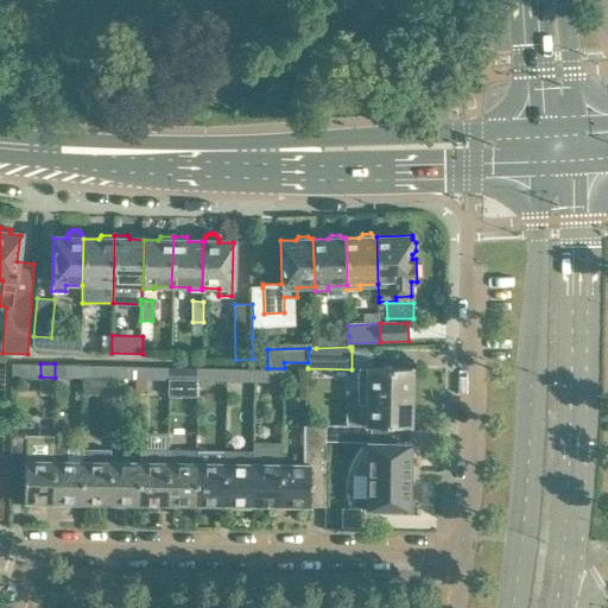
[(55,363),(55,378),(69,378),(69,365),(55,363)]
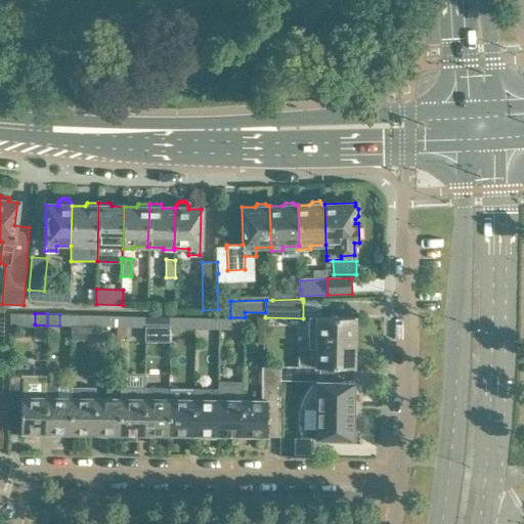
[(84,314),(84,325),(96,326),(96,315),(84,314)]
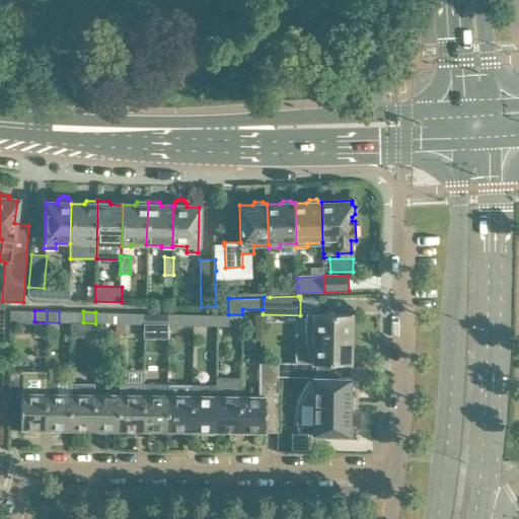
[(95,312),(95,323),(107,323),(107,312),(95,312)]
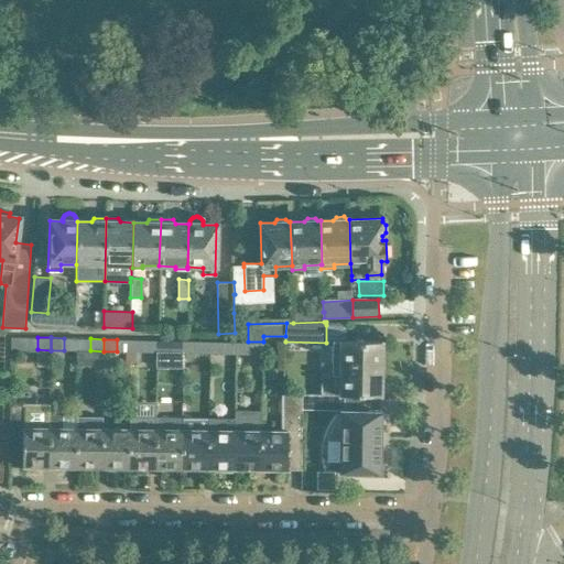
[(143,339),(143,353),(156,353),(156,340),(143,339)]
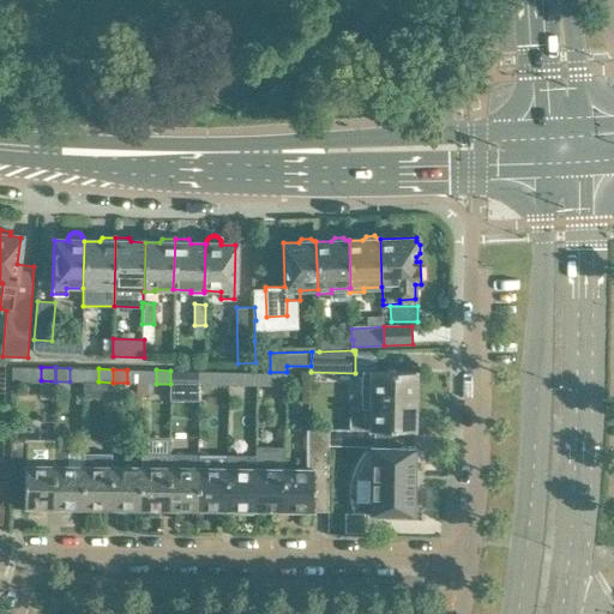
[(170,384),(170,387),(187,387),(187,371),(170,371),(170,384)]
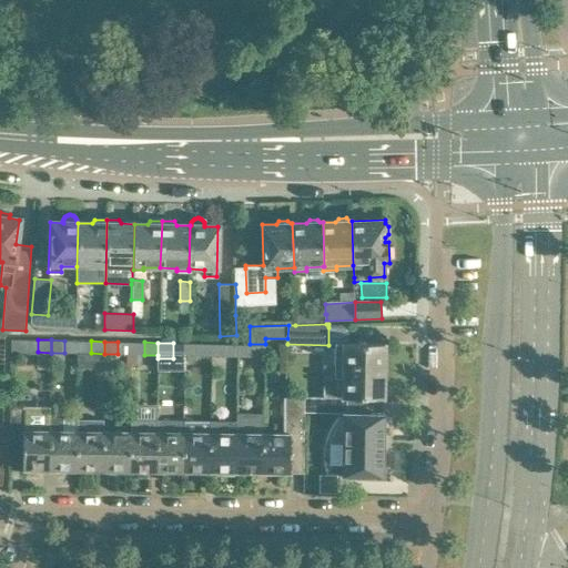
[(198,343),(198,356),(211,356),(211,344),(198,343)]
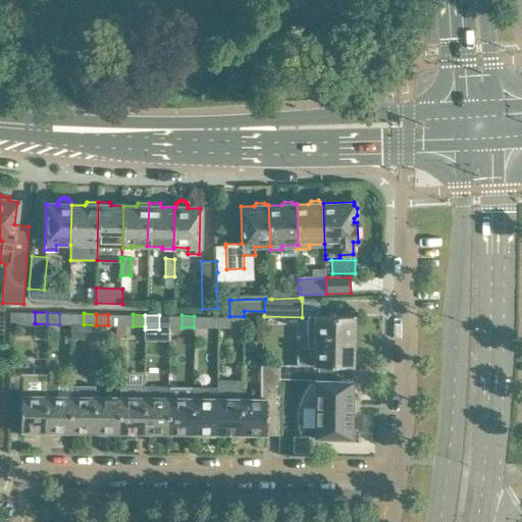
[(194,316),(194,327),(206,327),(206,316),(194,316)]
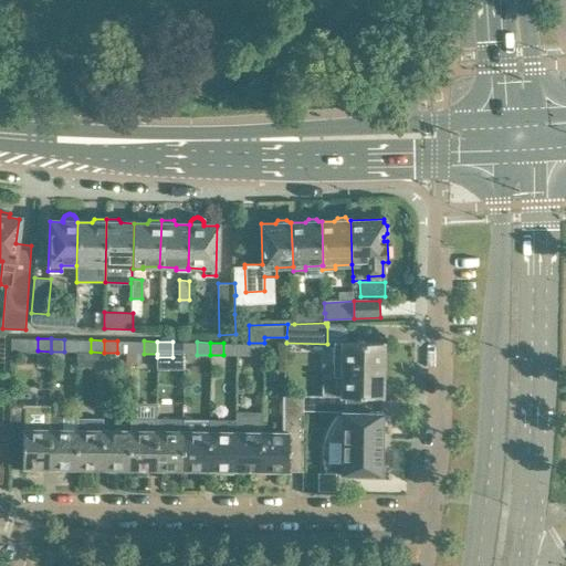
[(249,343),(249,356),(264,356),(264,343),(249,343)]
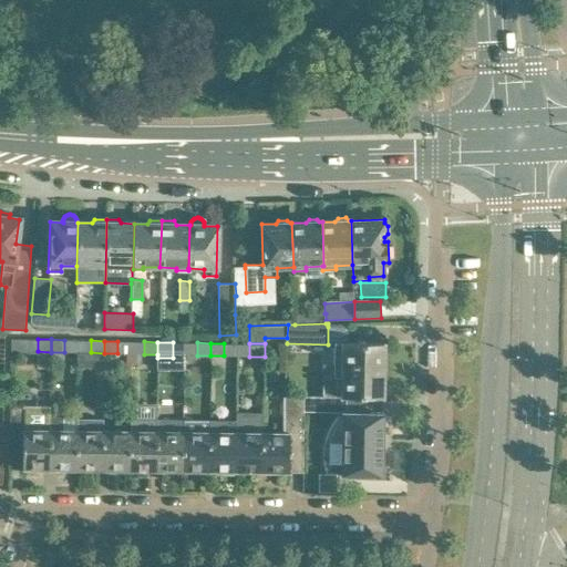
[(384,343),(348,343),(334,343),(333,375),(323,375),(322,397),(342,398),(342,397),(383,398),(384,343)]
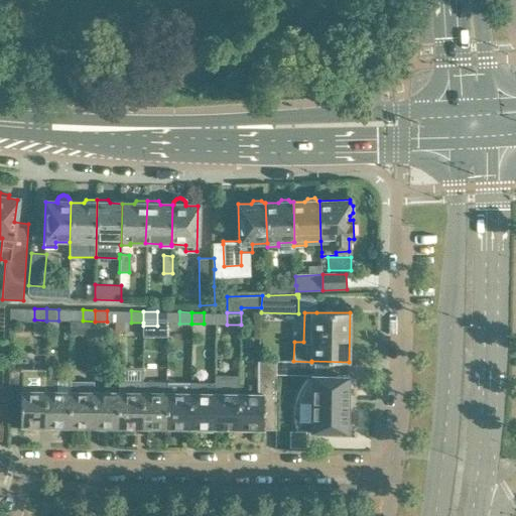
[(257,393),(239,393),(239,428),(263,429),(263,420),(269,420),(269,417),(274,417),(274,429),(275,429),(275,361),(258,361),(257,393)]
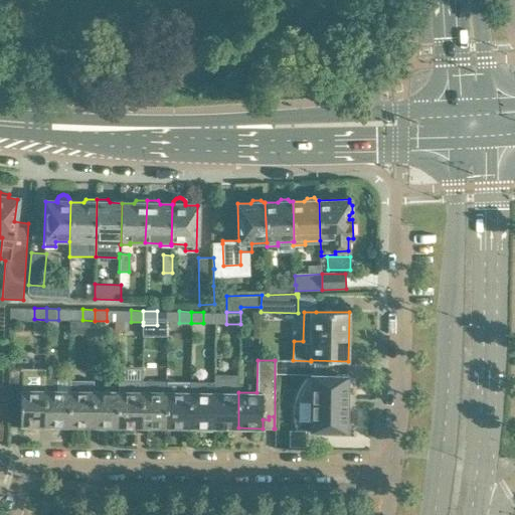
[(346,432),(348,361),(311,360),(311,361),(310,431),(346,432)]
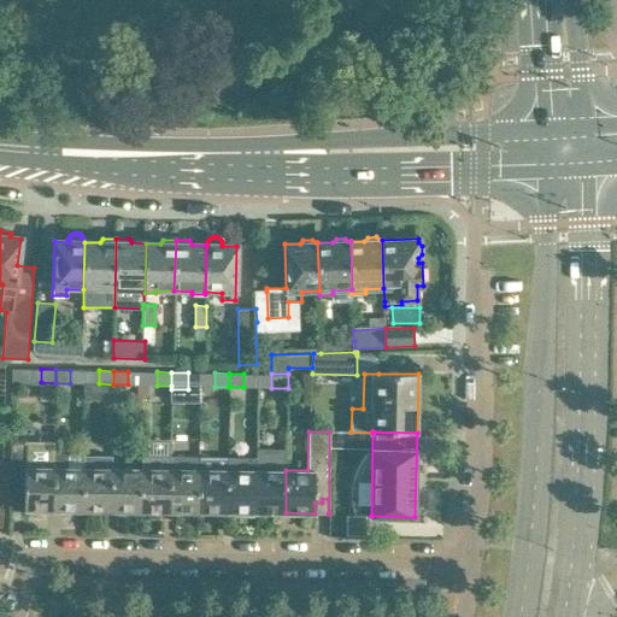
[(54,468),(54,452),(54,441),(27,442),(11,442),(10,504),(23,505),(23,510),(54,510),(54,468)]
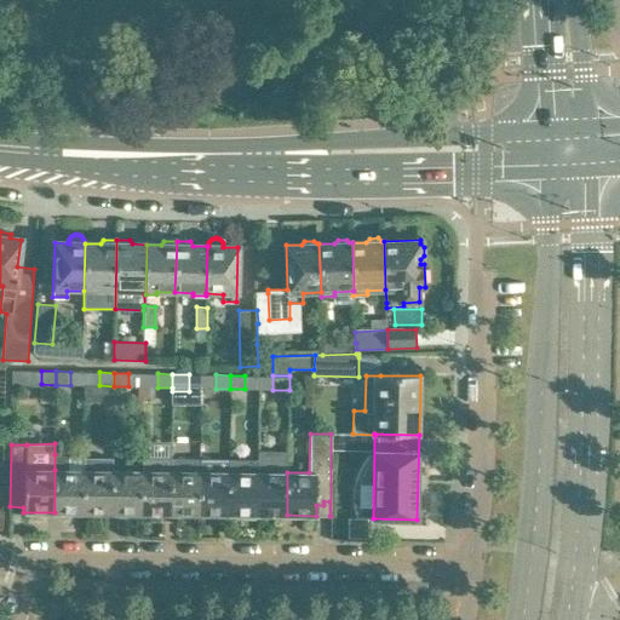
[(287,452),(259,452),(259,460),(258,515),(287,515),(287,472),(287,452)]
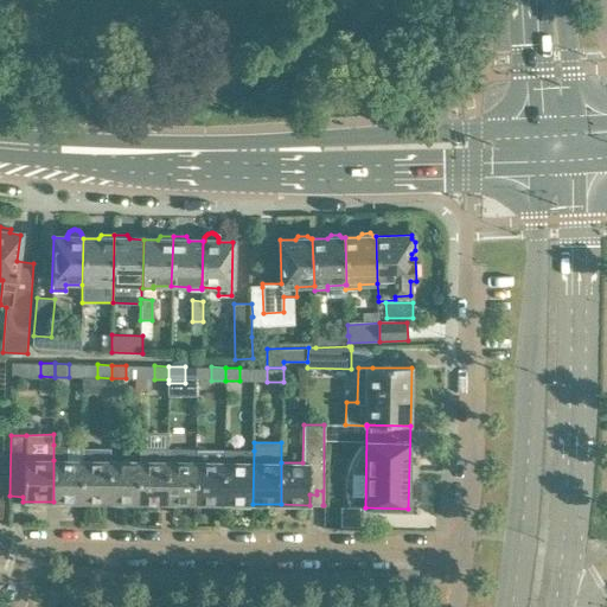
[(82,503),(82,460),(68,460),(68,446),(53,445),(53,460),(53,502),(82,503)]
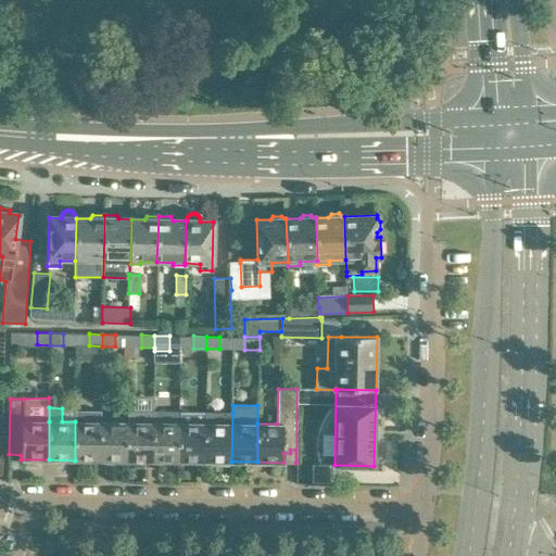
[(75,421),(75,460),(101,460),(101,421),(101,412),(75,412),(75,421)]
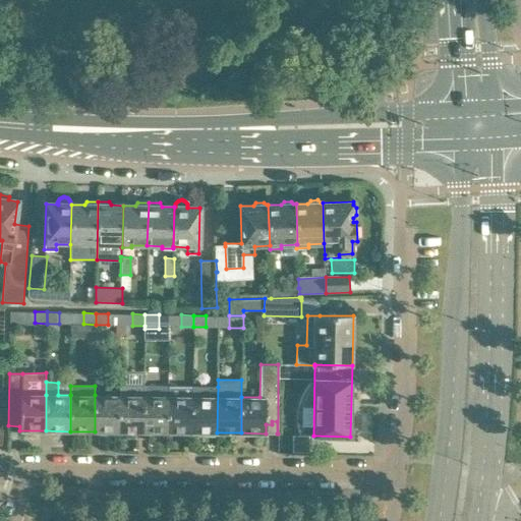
[(143,431),(143,386),(119,386),(119,395),(119,431),(143,431)]
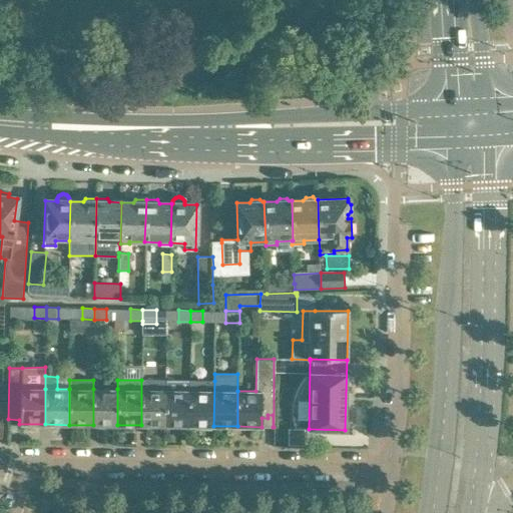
[(141,425),(165,426),(165,380),(141,380),(141,425)]
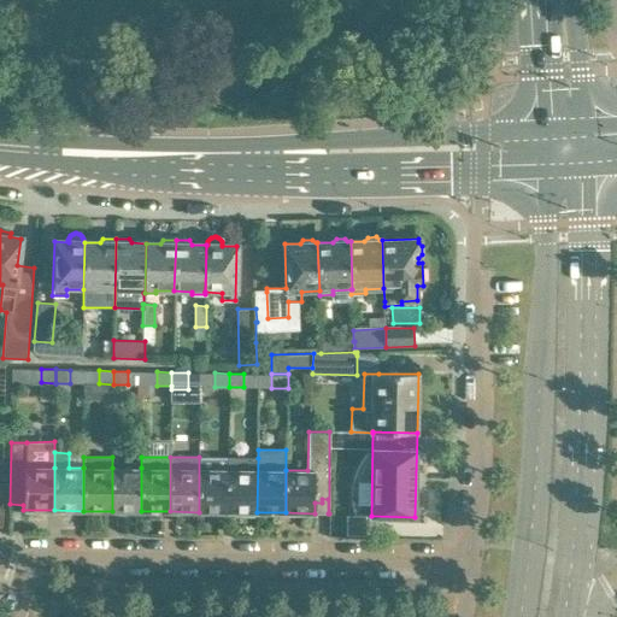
[(199,457),(199,512),(228,512),(228,457),(199,457)]
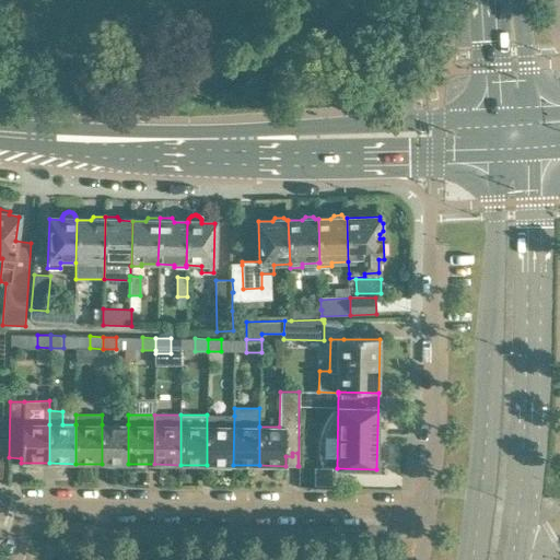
[(207,415),(207,465),(233,465),(234,416),(207,415)]
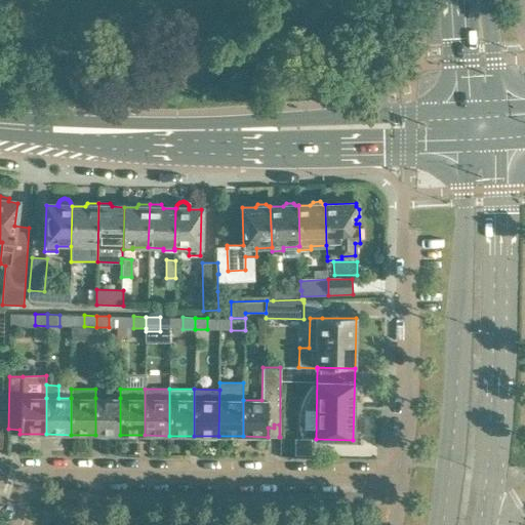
[(120,435),(120,398),(95,398),(95,435),(120,435)]
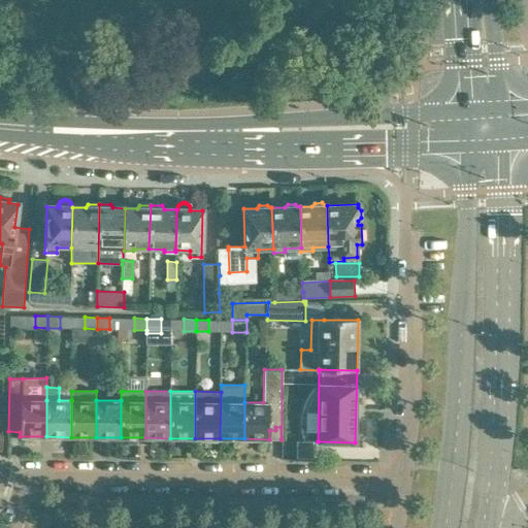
[(296,441),(296,458),(312,459),(312,442),(296,441)]
